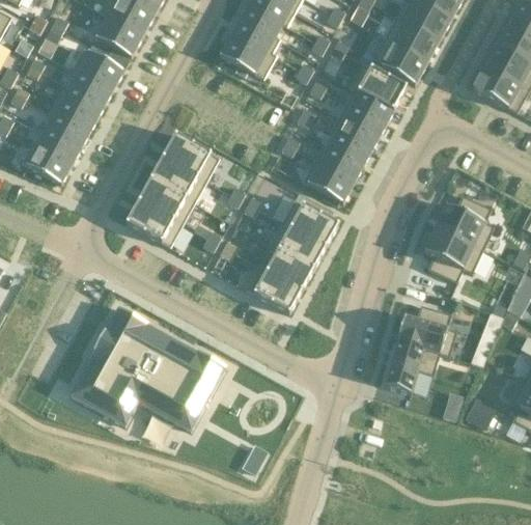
[(105,0),(99,11),(108,16),(143,35),(154,16),(155,15),(128,0),(105,0)]
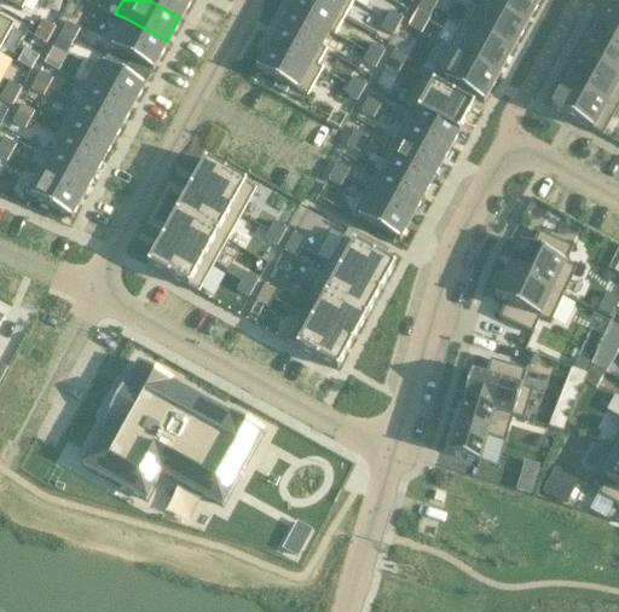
[(149,0),(180,17),(190,0),(149,0)]
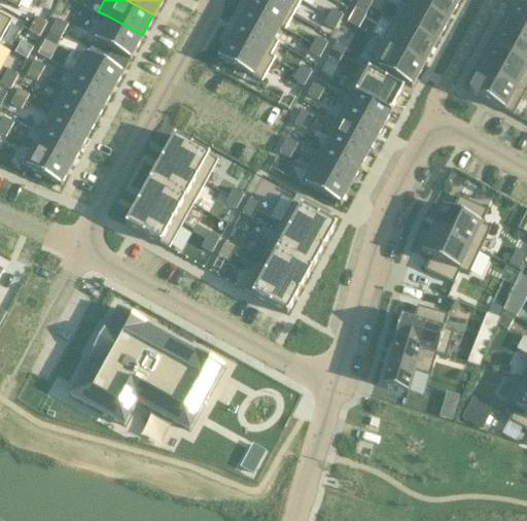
[(248,0),(246,3),(281,23),(281,24),(285,26),(293,11),(273,0),(248,0)]
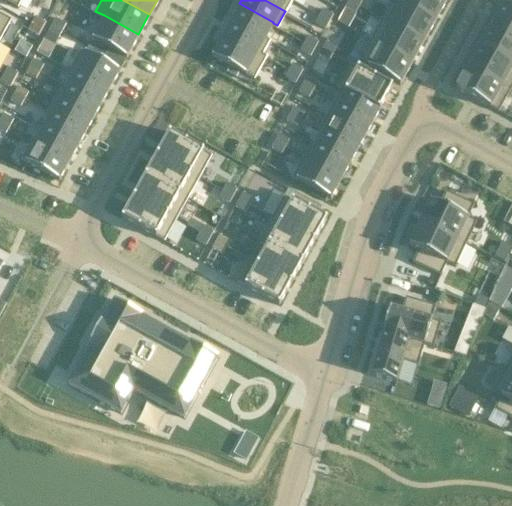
[(265,0),(285,11),(290,0),(265,0)]
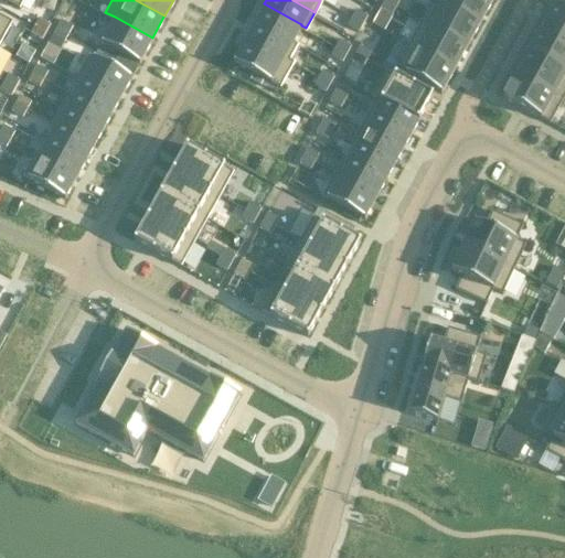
[(382,0),(380,3),(392,10),(396,2),(392,0),(382,0)]
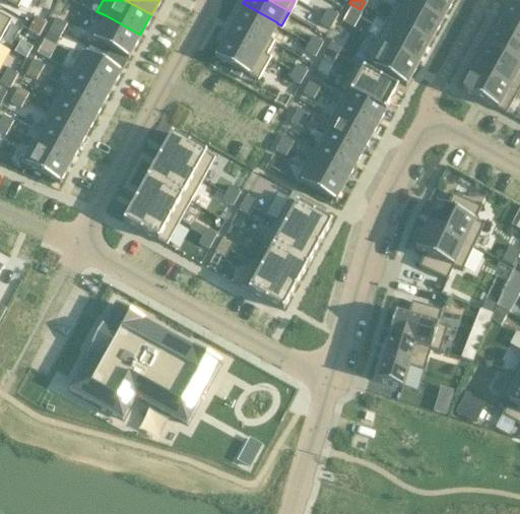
[(392,16),(392,17),(431,39),(442,17),(410,0),(401,0),(392,16)]
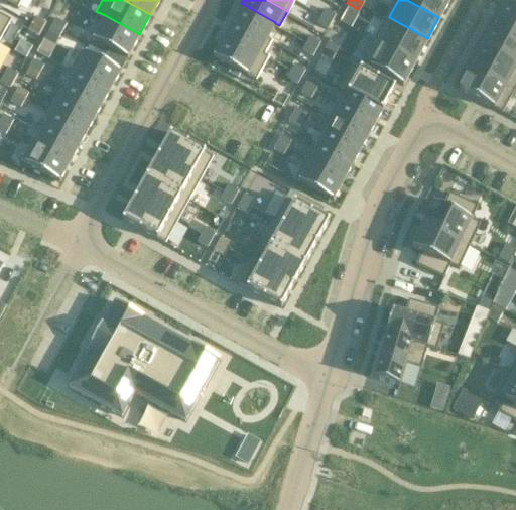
[(407,0),(438,17),(446,4),(448,0),(407,0)]
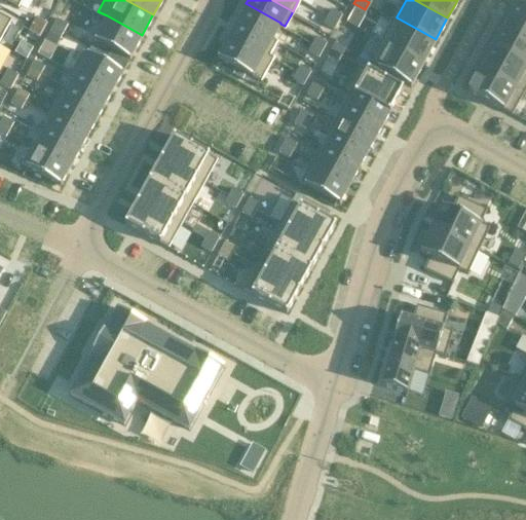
[(525,2),(522,0),(517,0),(505,21),(525,32),(525,2)]
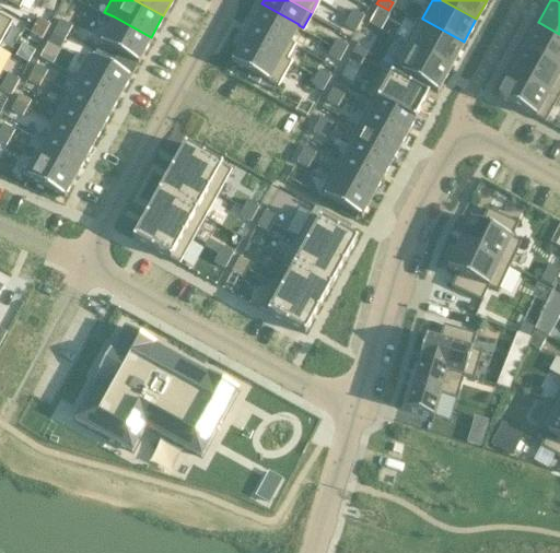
[(255,15),(254,19),(291,39),(291,38),(299,25),(299,24),(261,3),(255,15)]
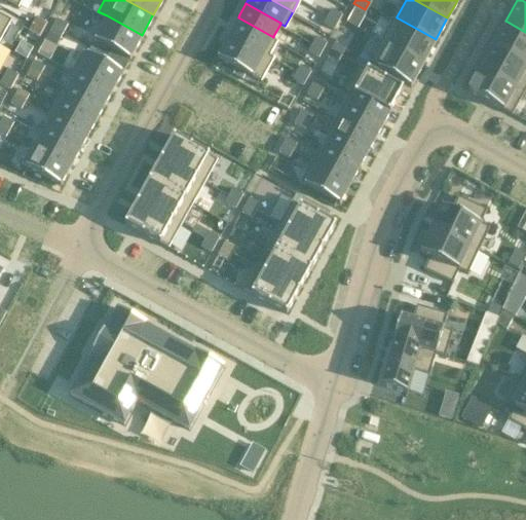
[(331,4),(328,11),(338,17),(342,10),(331,4)]
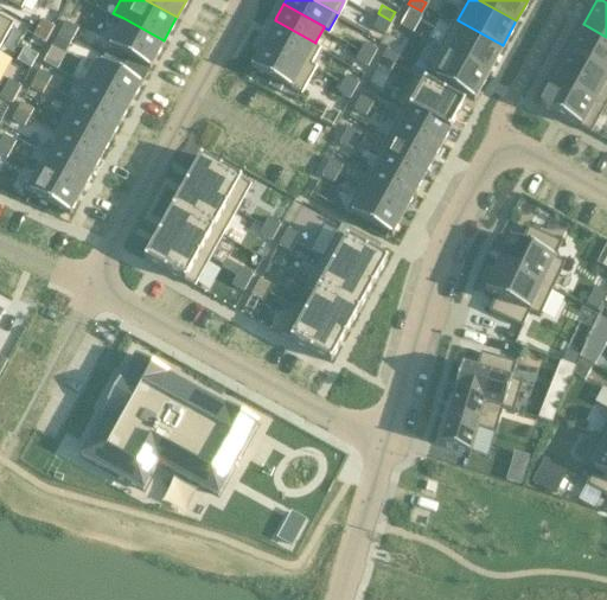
[(0,43),(13,19),(0,11),(0,43)]
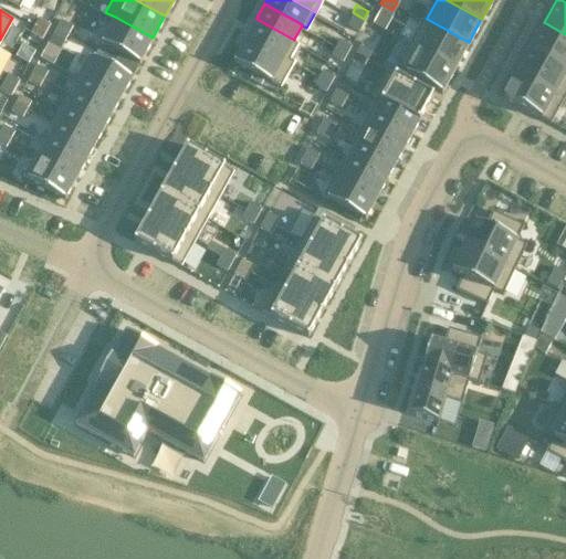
[(353,12),(348,20),(359,27),(364,19),(353,12)]
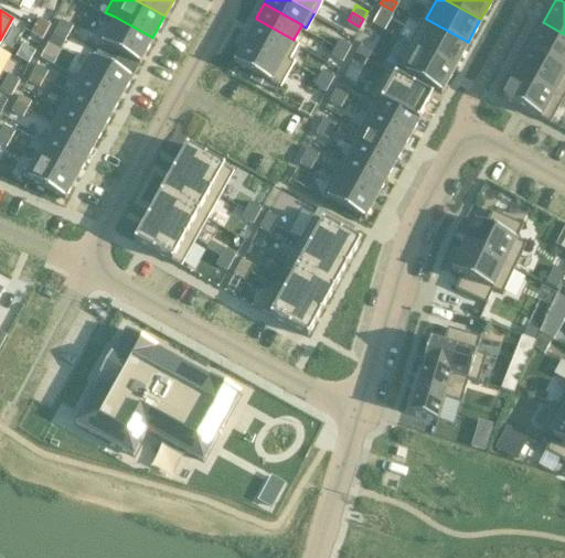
[(39,13),(34,21),(46,28),(51,20),(39,13)]
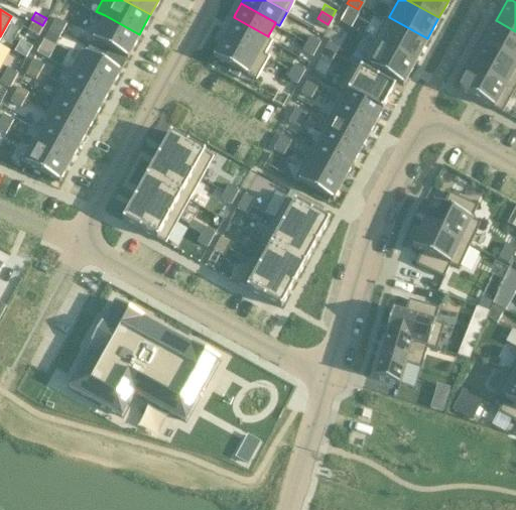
[(55,14),(52,21),(62,27),(67,20),(55,14)]
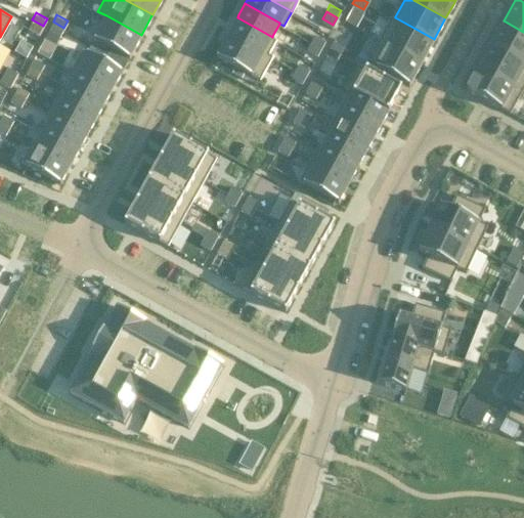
[(391,14),(379,36),(422,60),(423,59),(434,39),(395,17),(395,16),(391,14)]
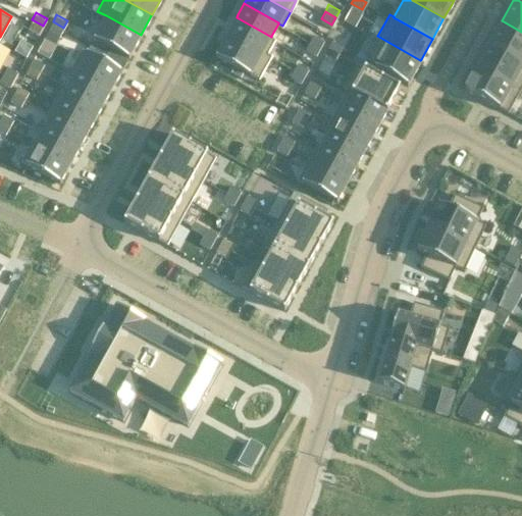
[(95,35),(94,36),(129,55),(141,35),(106,15),(95,35)]
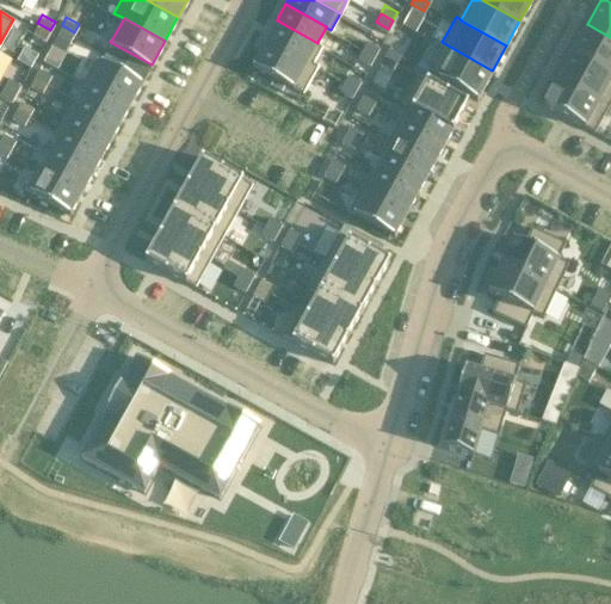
[(275,23),(267,36),(313,62),(314,61),(322,44),(318,42),(318,43),(277,20),(275,23)]
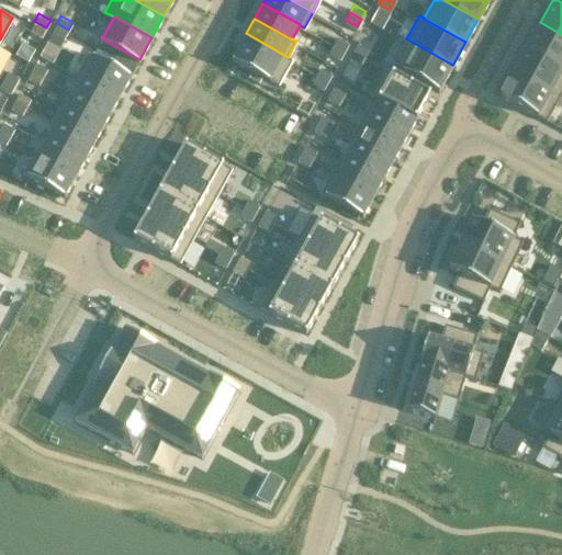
[(34,21),(30,29),(42,35),(46,27),(34,21)]
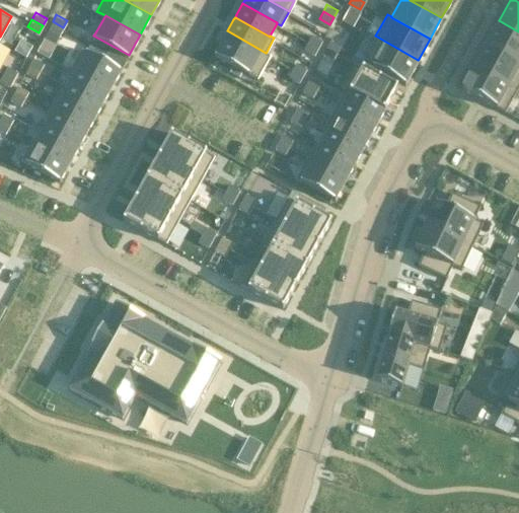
[(518,31),(499,20),(487,42),(518,60),(518,31)]
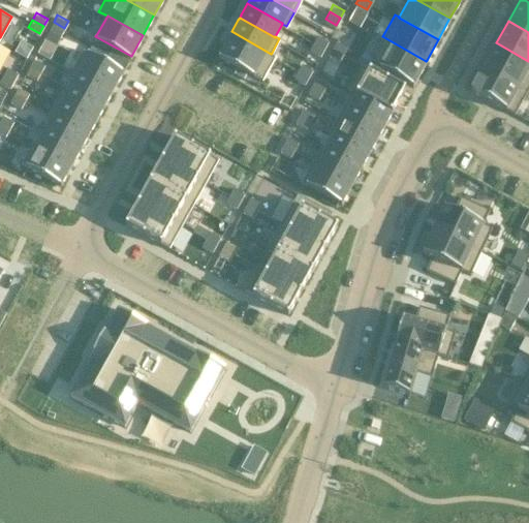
[(54,22),(50,29),(60,35),(64,28),(54,22)]
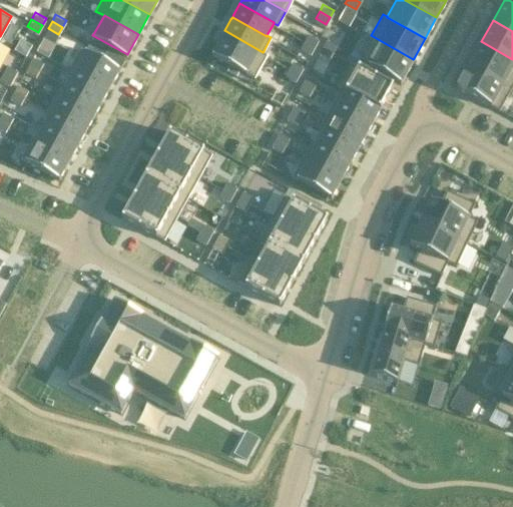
[(224,30),(212,52),(254,76),(268,53),(264,51),(263,52),(224,30)]
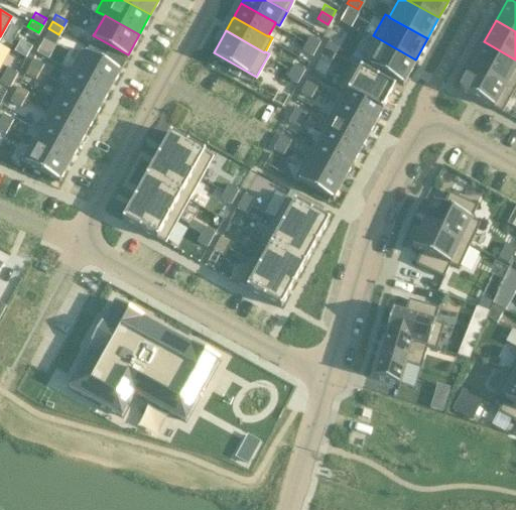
[(310,32),(306,39),(316,45),(320,38),(310,32)]
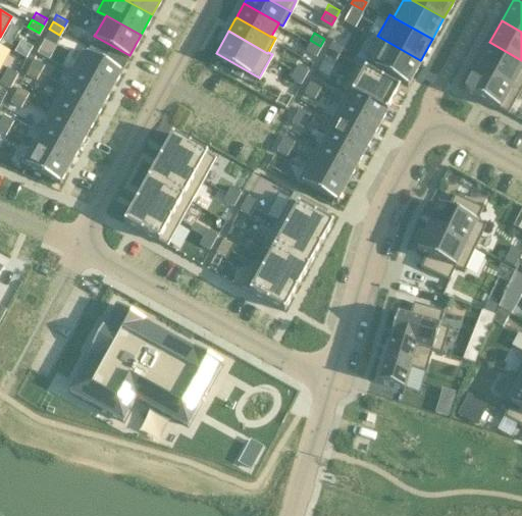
[(377,36),(365,58),(408,83),(420,60),(377,36)]
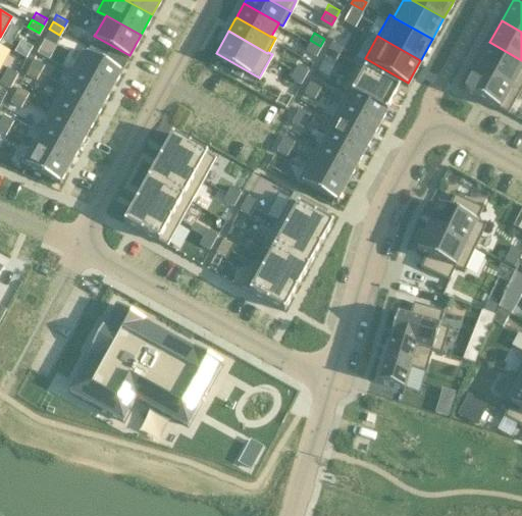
[(332,38),(328,45),(340,51),(343,44),(332,38)]
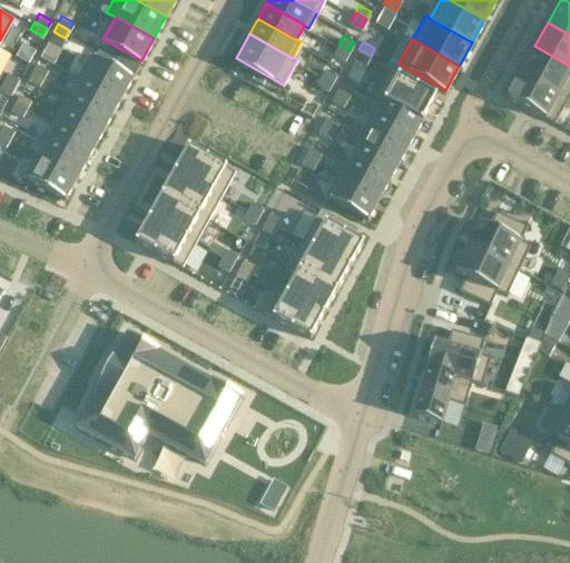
[(338,43),(334,51),(345,58),(350,50),(338,43)]
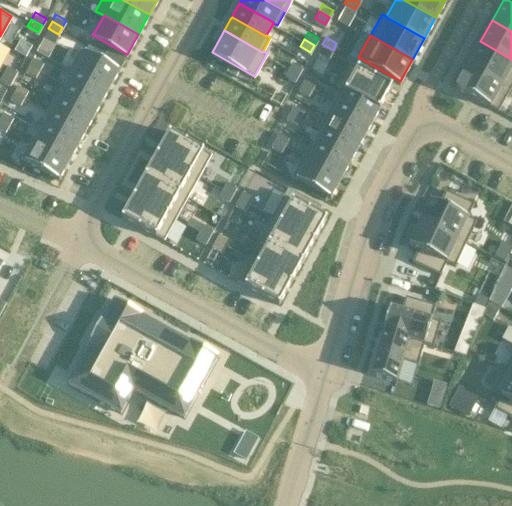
[(511,59),(480,41),(468,62),(511,86),(511,83),(511,59)]
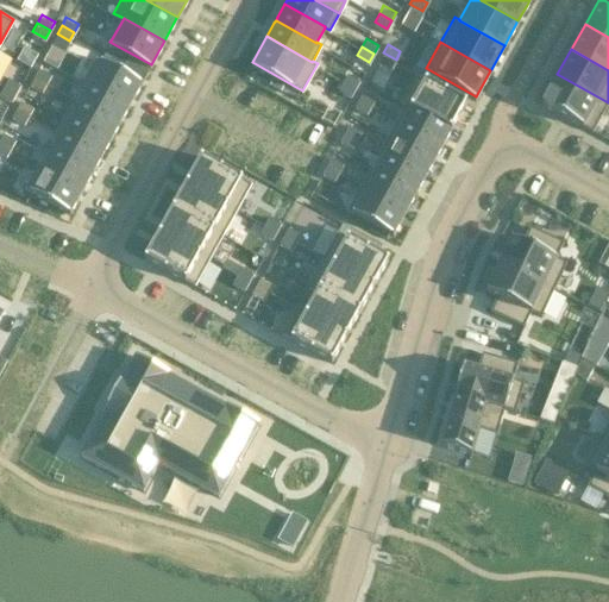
[(383,52),(378,61),(391,68),(396,60),(383,52)]
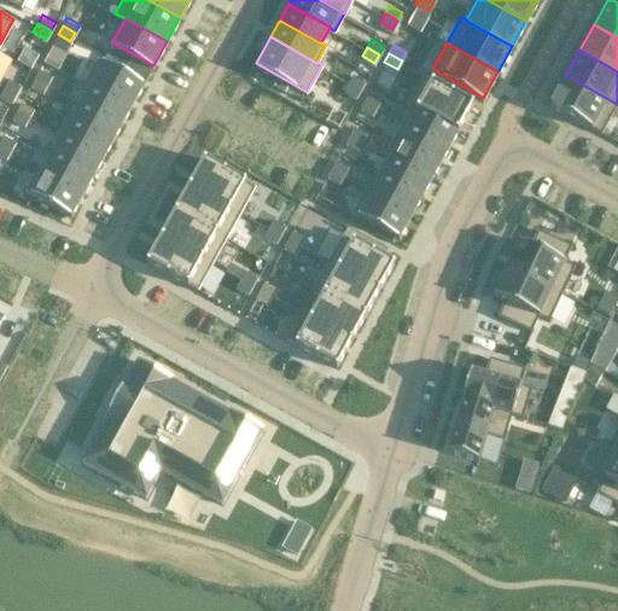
[(99,54),(85,81),(89,85),(89,83),(130,105),(145,81),(99,54)]
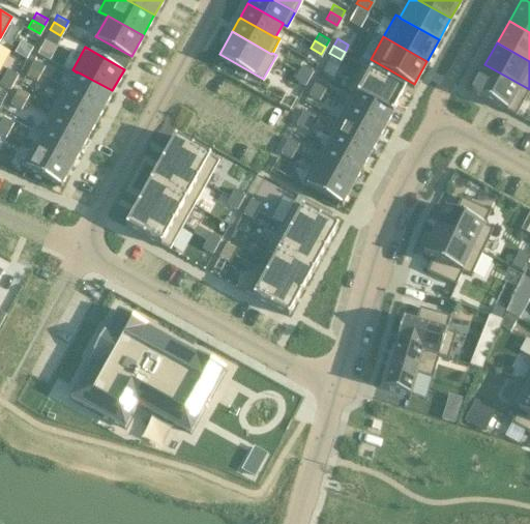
[(34,56),(30,64),(41,69),(46,62),(34,56)]
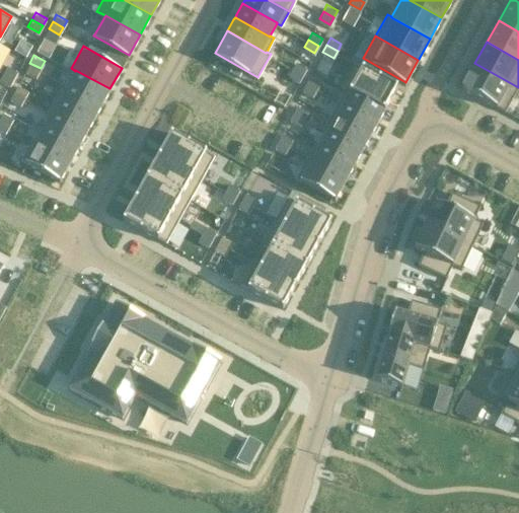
[(296,60),(293,67),(303,73),(307,66),(296,60)]
